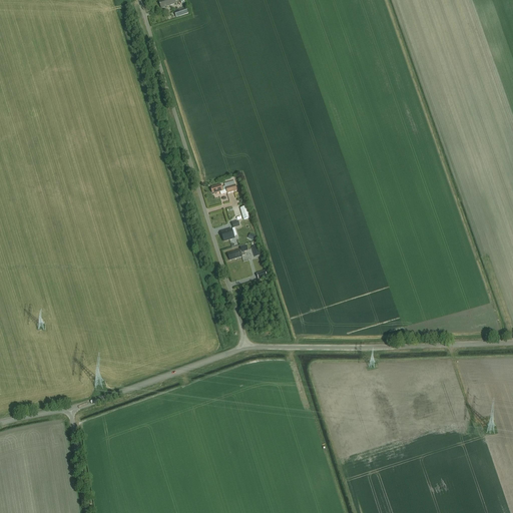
[(162,8),(176,4),(174,0),(162,0),(159,1),(159,3),(158,3),(160,8),(162,7),(162,8)]
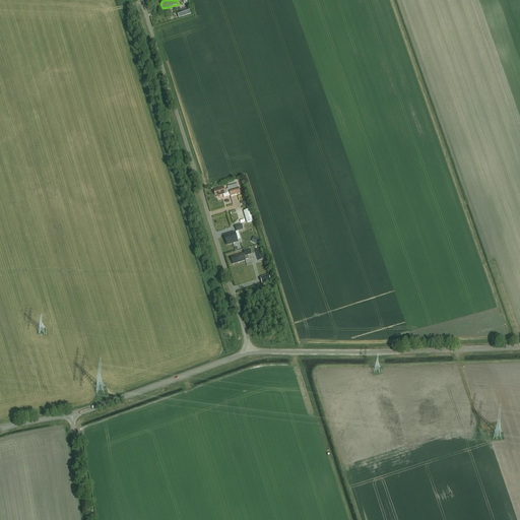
[(183,17),(192,14),(189,7),(181,10),(183,17)]
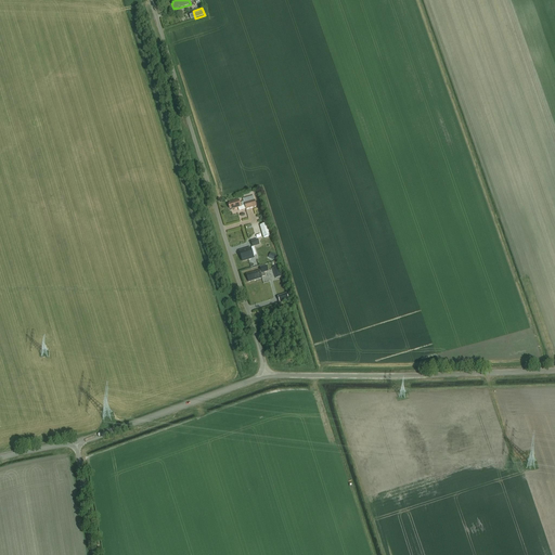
[(245,206),(243,199),(229,204),(230,205),(228,205),(229,209),(231,209),(231,210),(245,206)]
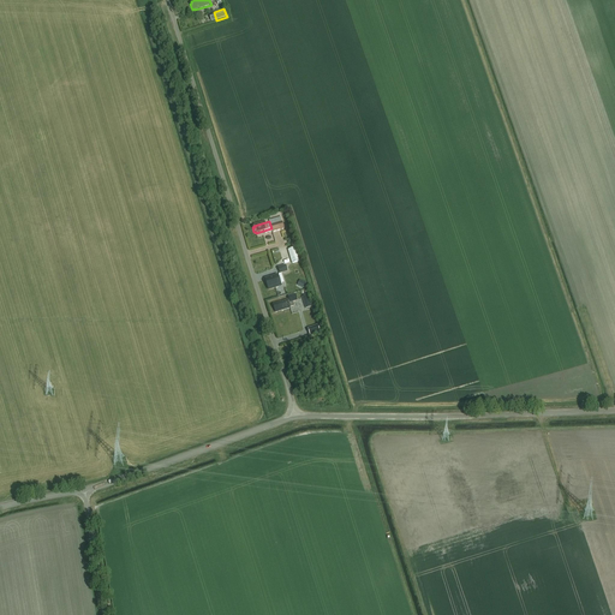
[(282,222),(270,226),(273,233),(285,230),(282,222)]
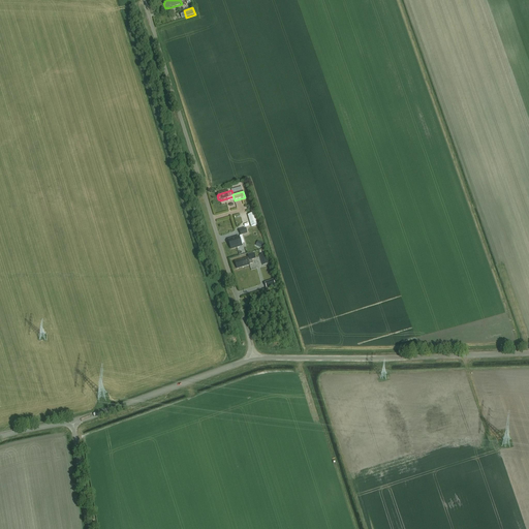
[(252,226),(258,225),(254,213),(248,215),(252,226)]
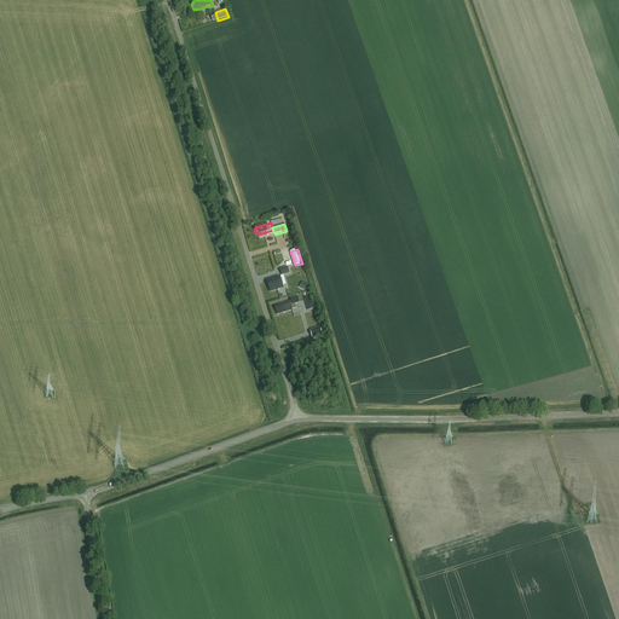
[(271,293),(284,289),(281,276),(267,281),(271,293)]
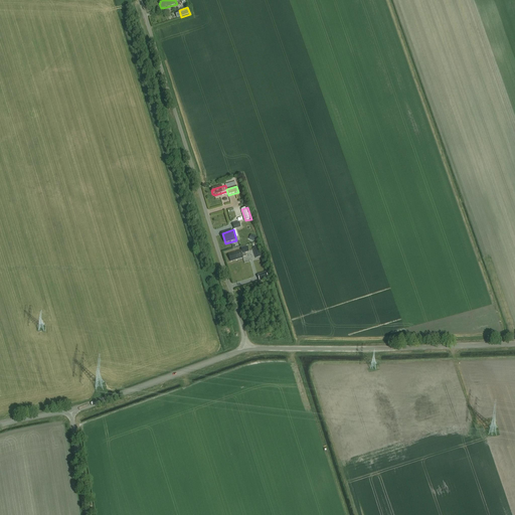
[(230,255),(228,256),(229,261),(231,260),(231,262),(242,259),(242,258),(245,256),(244,253),(248,252),(246,247),(241,248),(242,251),(240,251),(229,254),(230,255)]
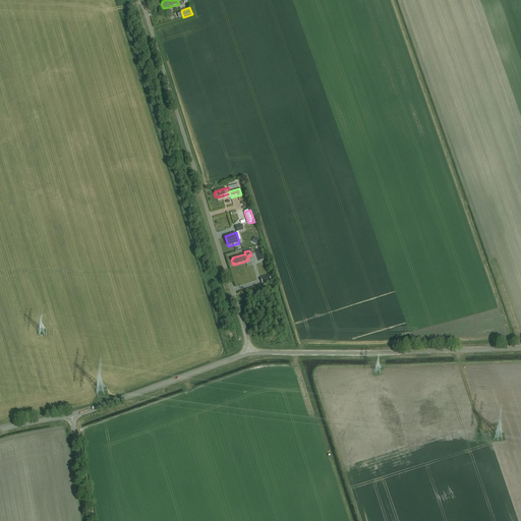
[(269,276),(261,279),(263,285),(271,282),(269,276)]
